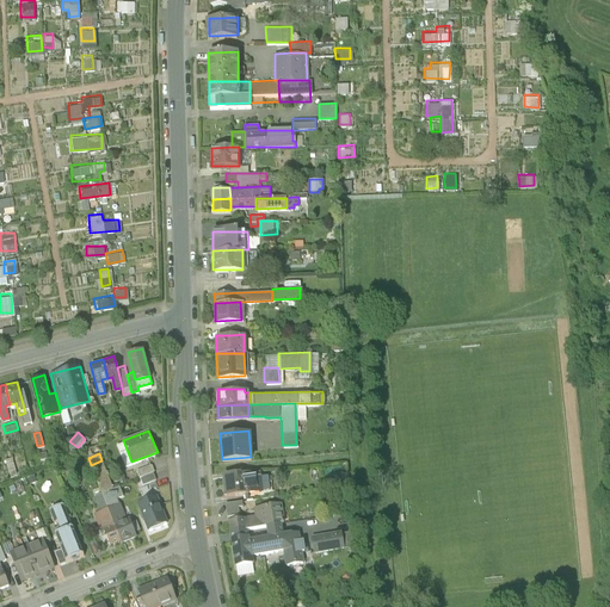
[(16,471),(12,454),(4,457),(8,474),(16,471)]
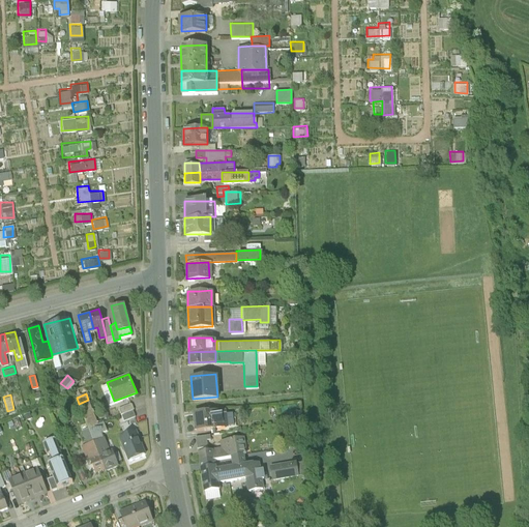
[(103,437),(99,428),(97,423),(88,400),(79,404),(88,428),(93,441),(103,437)]
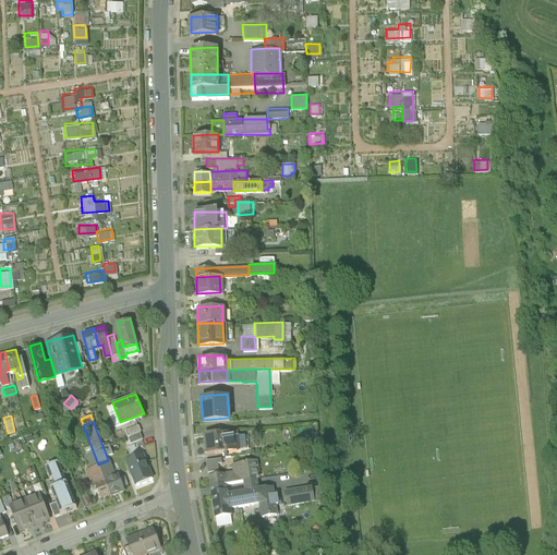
[(124,429),(126,435),(138,430),(141,429),(137,423),(124,429)]
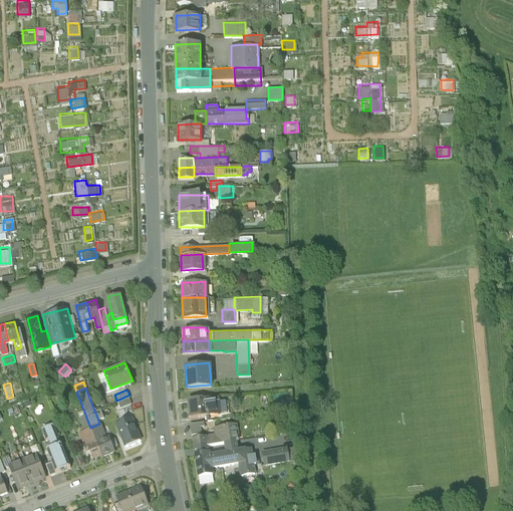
[(287,403),(287,395),(276,397),(277,404),(287,403)]
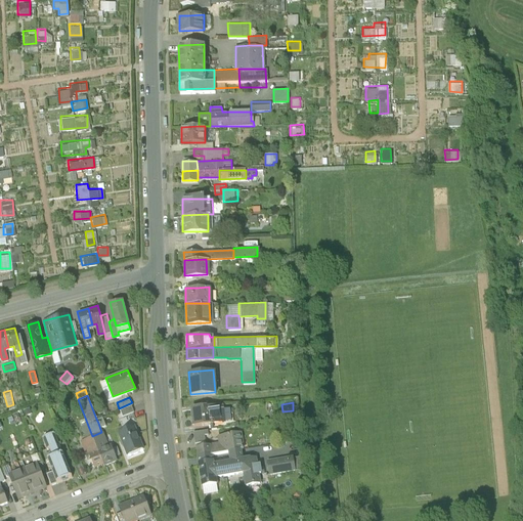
[(135,417),(130,403),(119,408),(124,421),(135,417)]
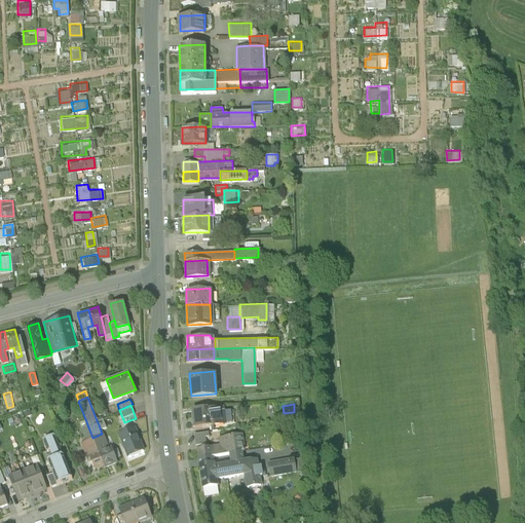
[(193,425),(211,423),(223,421),(221,410),(221,406),(191,409),(193,425)]
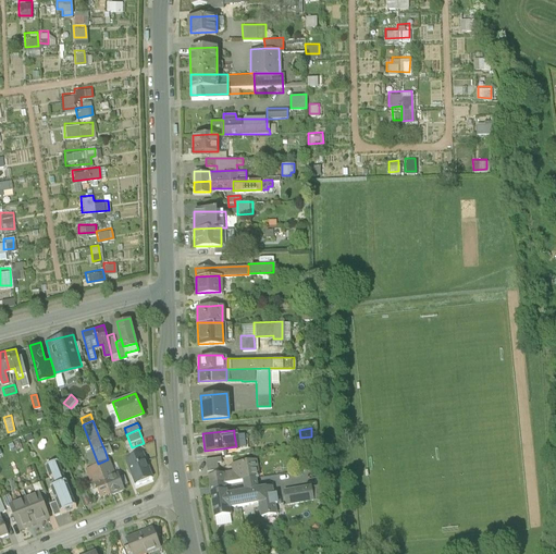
[(246,433),(234,434),(236,446),(223,448),(224,454),(248,452),(246,433)]
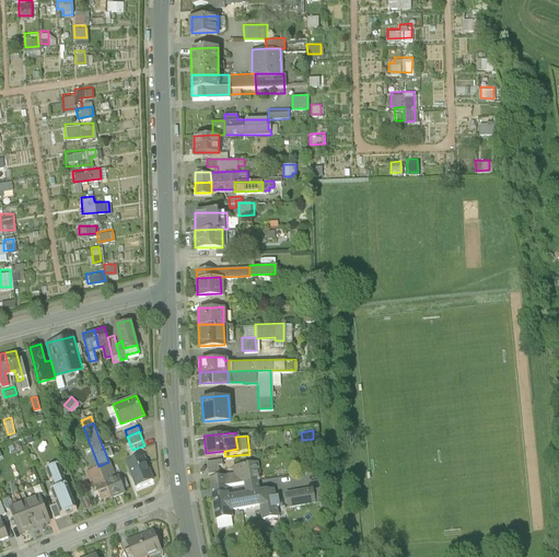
[(86,454),(92,468),(99,466),(93,452),(86,454)]
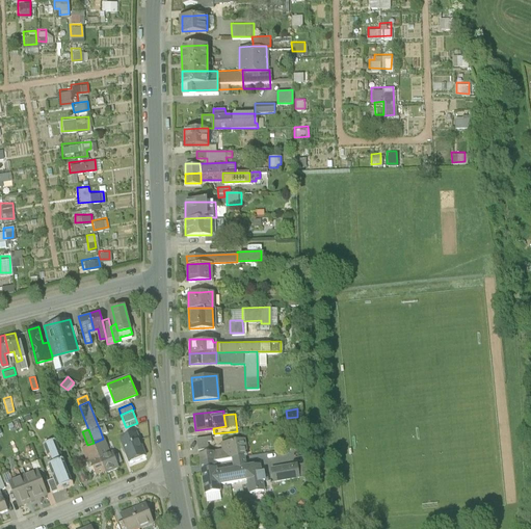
[(120,439),(129,460),(144,454),(135,432),(120,439)]
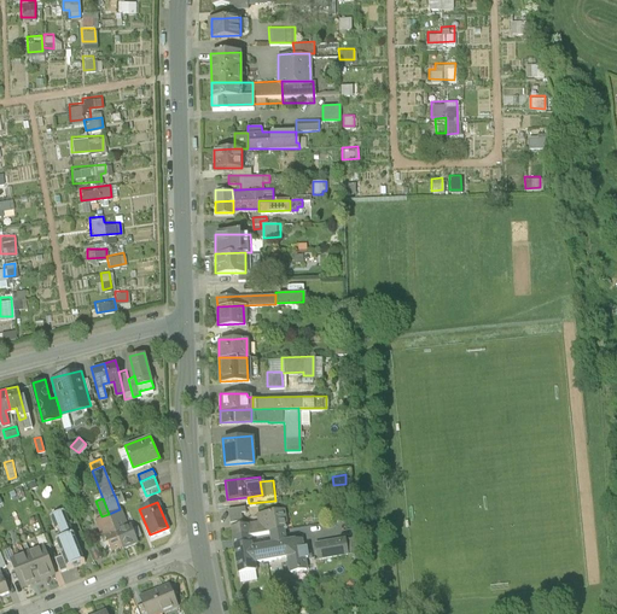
[(227,507),(228,520),(240,519),(239,510),(244,509),(244,504),(227,507)]
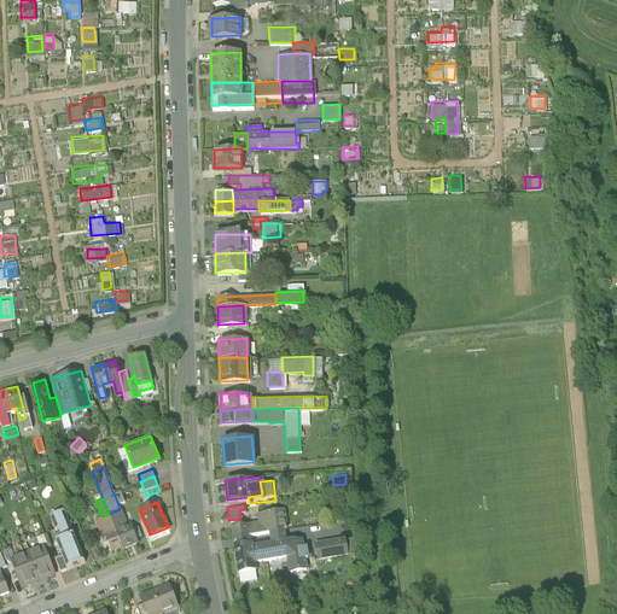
[(283,526),(289,525),(286,507),(267,510),(268,516),(234,522),(237,533),(252,531),(267,528),(283,526)]
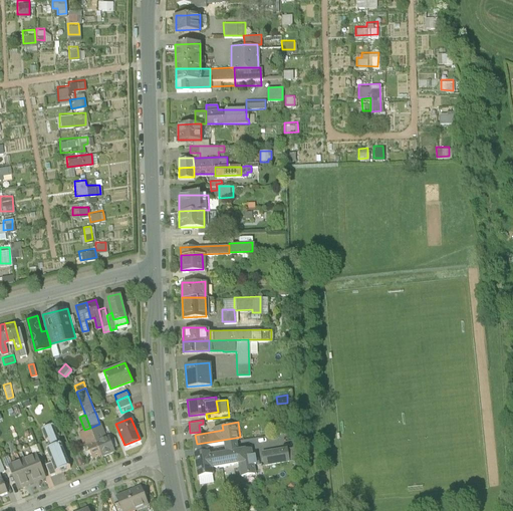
[(48,437),(52,446),(59,443),(51,423),(40,427),(44,439),(48,437)]
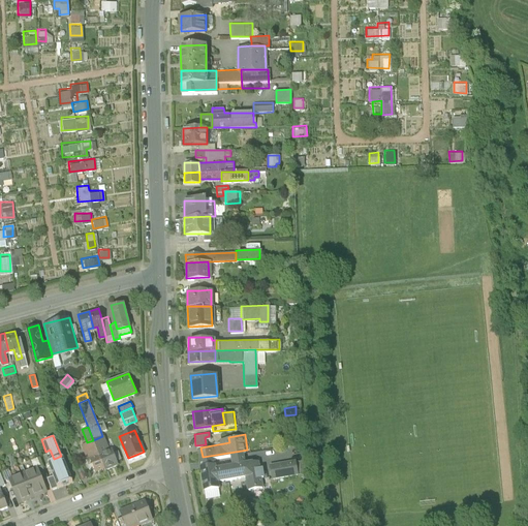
[(113,464),(102,436),(93,440),(103,467),(113,464)]
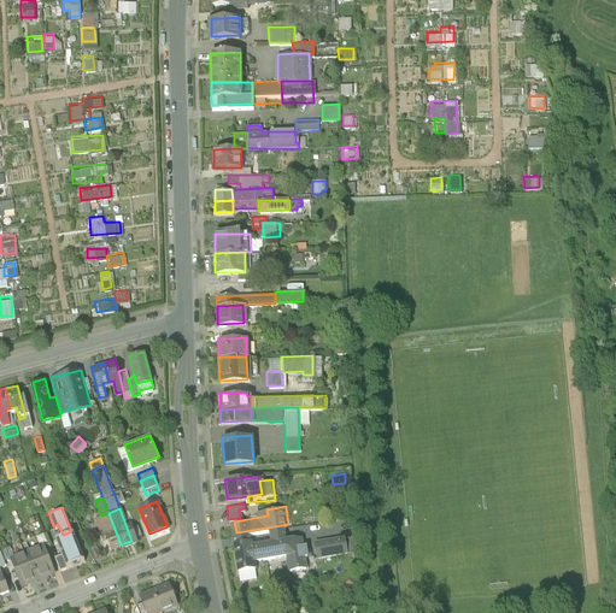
[(121,544),(109,513),(101,516),(95,518),(101,535),(100,536),(105,548),(111,546),(112,548),(121,544)]
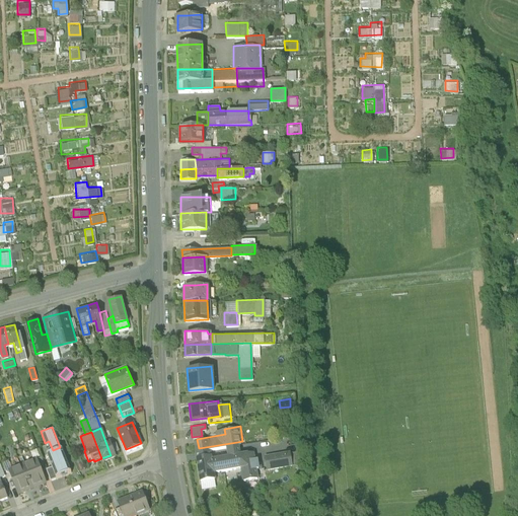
[(224,444),(226,455),(238,453),(237,442),(224,444)]
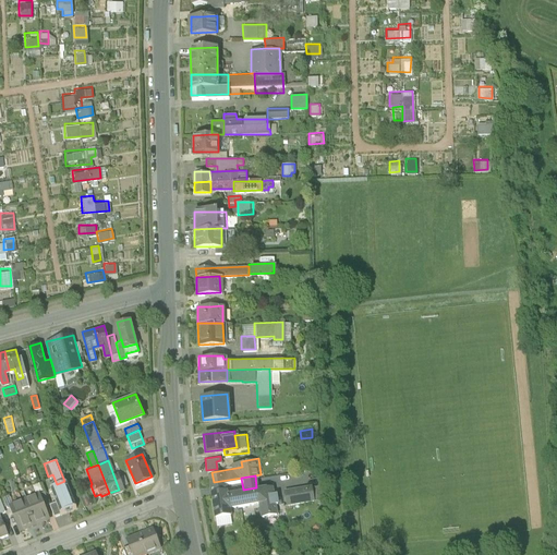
[(214,482),(215,490),(229,487),(228,480),(214,482)]
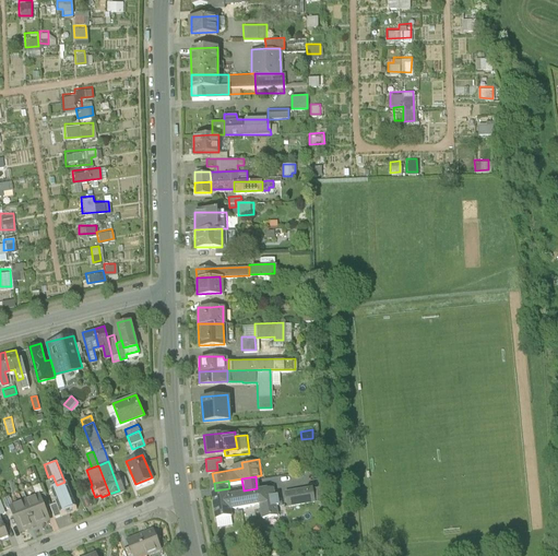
[(50,487),(56,501),(60,513),(76,508),(66,482),(64,482),(57,485),(50,487)]
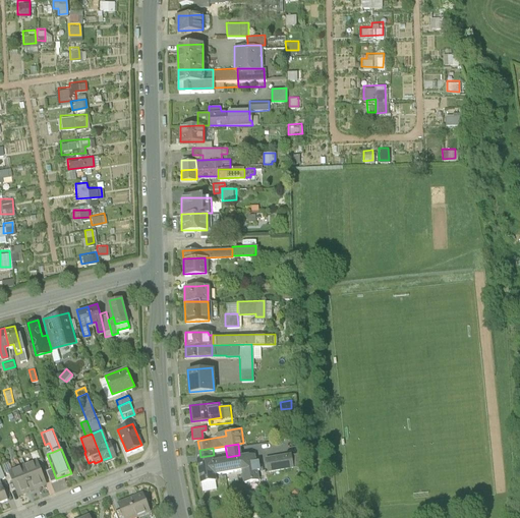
[(256,452),(242,454),(246,479),(261,476),(256,452)]
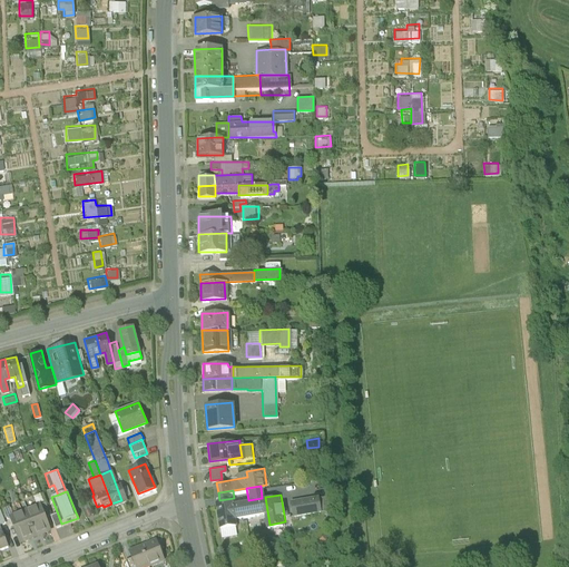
[(323,507),(321,495),(295,499),(297,511),(323,507)]
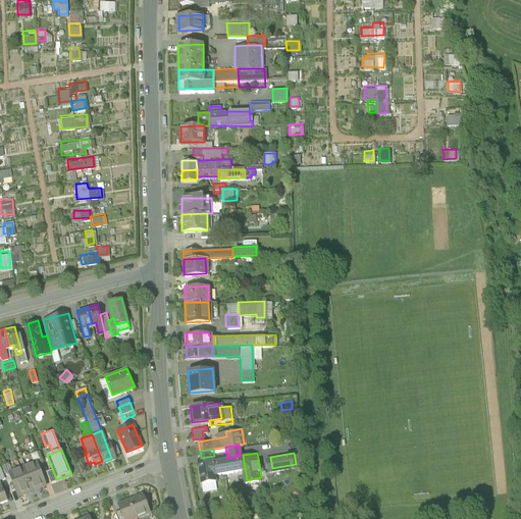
[(245,467),(243,455),(240,456),(227,458),(215,460),(217,472),(245,467)]
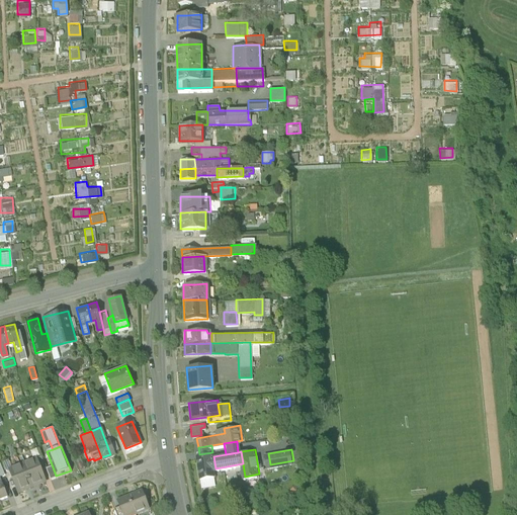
[(199,454),(202,477),(217,475),(216,468),(213,456),(212,452),(199,454)]
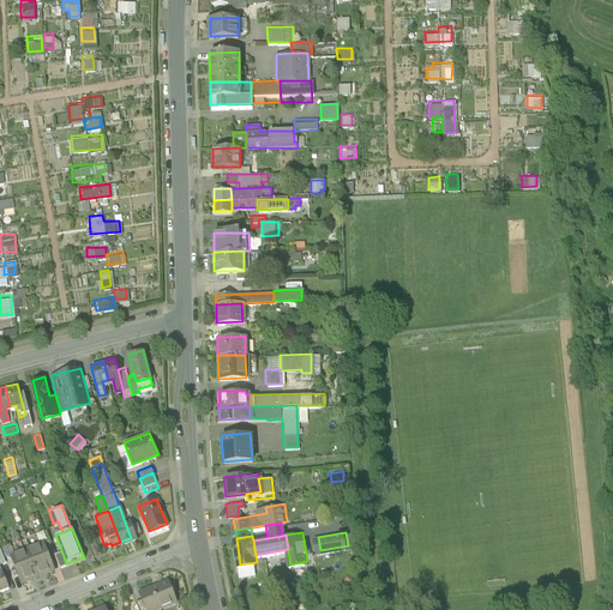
[(41,539),(25,547),(37,575),(53,568),(41,539)]
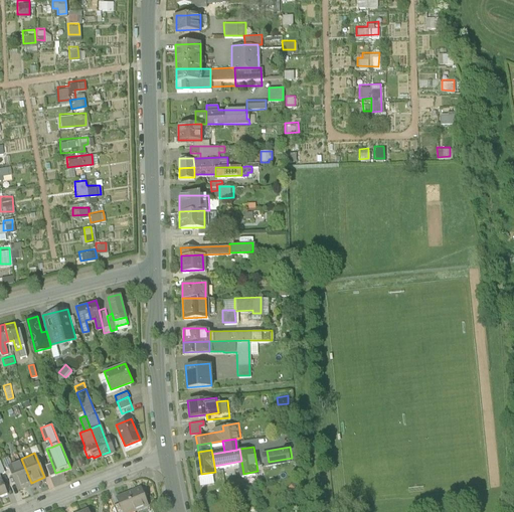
[(18,488),(31,483),(21,459),(8,464),(18,488)]
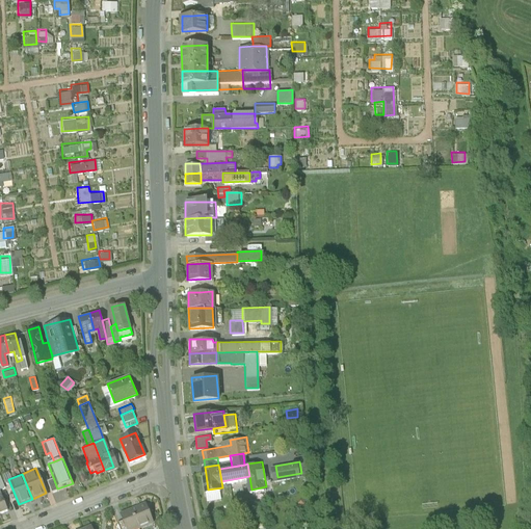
[(51,491),(57,488),(53,477),(47,480),(51,491)]
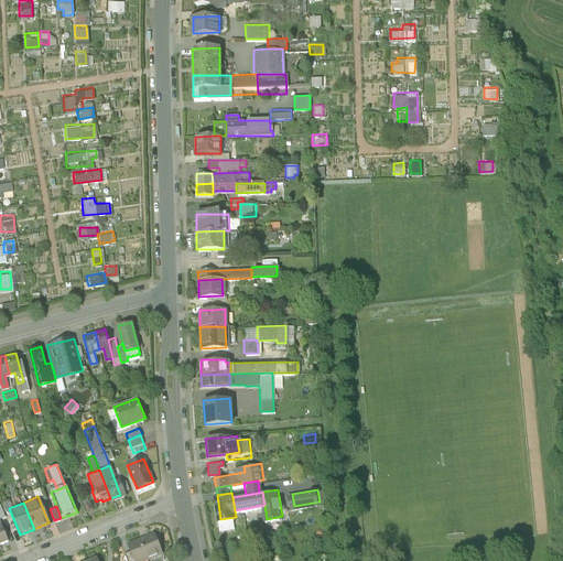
[(154,531),(128,541),(131,549),(136,560),(162,550),(154,531)]
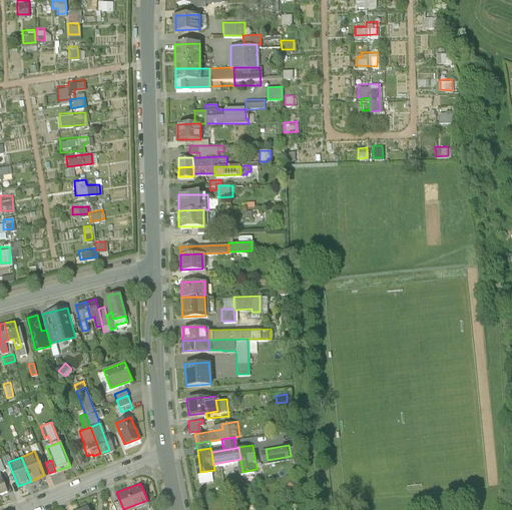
[(115,509),(123,509),(119,499),(112,502),(115,509)]
